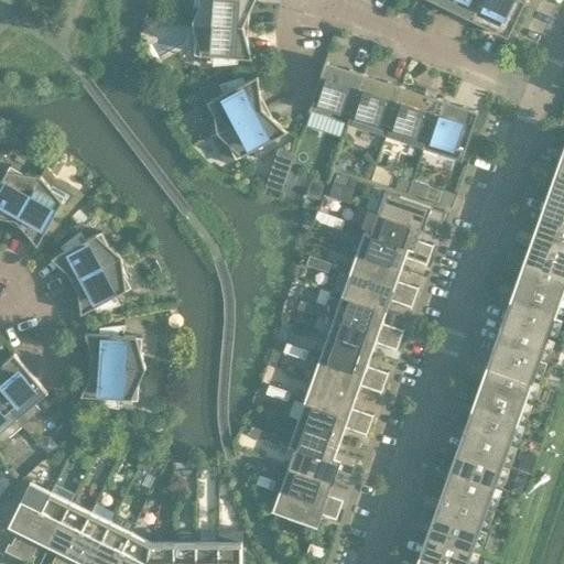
[(198,0),(198,8),(192,22),(248,26),(249,12),(255,0),(198,0)]
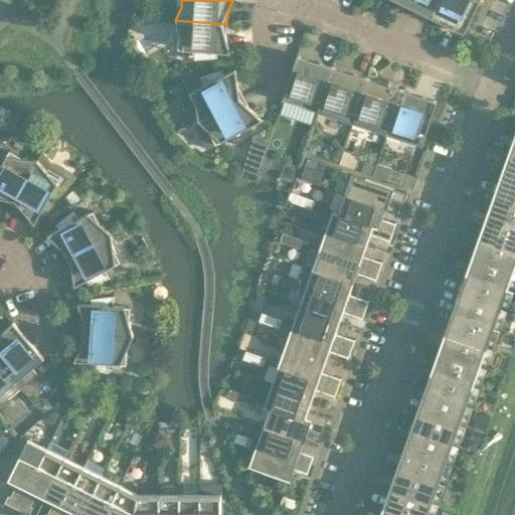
[(397,0),(397,2),(430,18),(438,0),(397,0)]
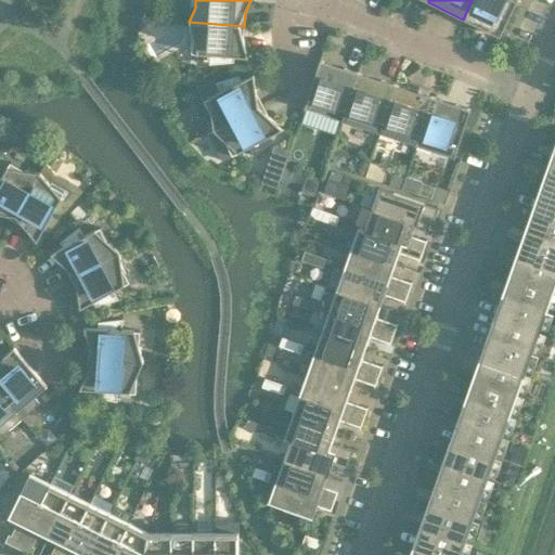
[(472,0),(463,20),(500,37),(517,0),(472,0)]
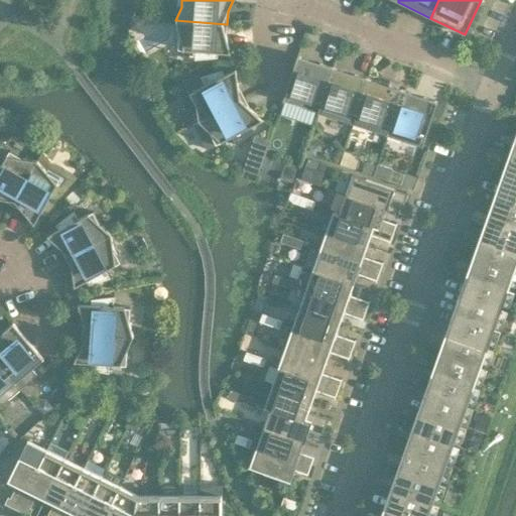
[(227,24),(175,20),(179,34),(178,49),(183,49),(183,57),(184,58),(195,57),(195,60),(210,58),(211,51),(231,53),(226,36),(227,24)]
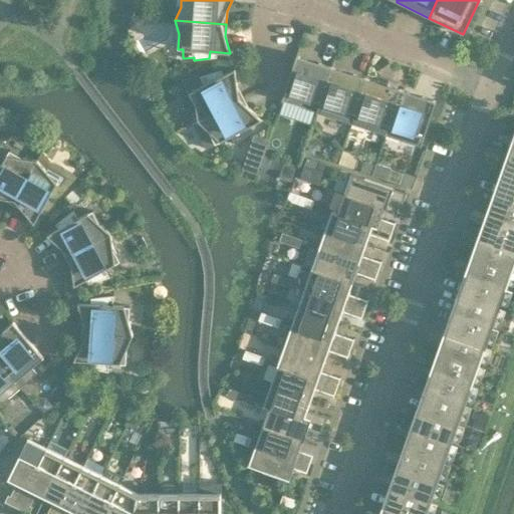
[(284,100),(279,114),(310,124),(314,110),(317,111),(331,67),(296,55),(281,100),(284,100)]
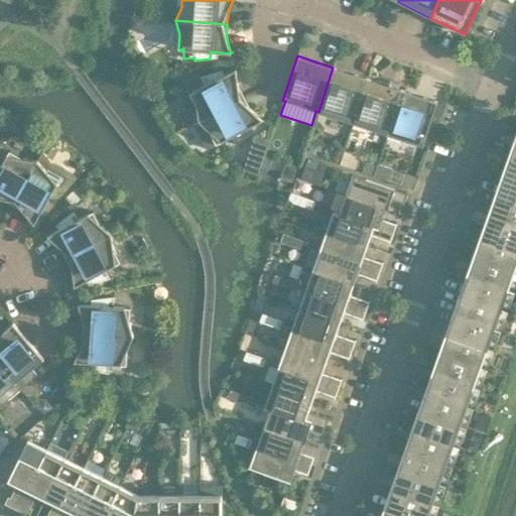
[(367,79),(333,68),(318,112),(353,123),(367,79)]
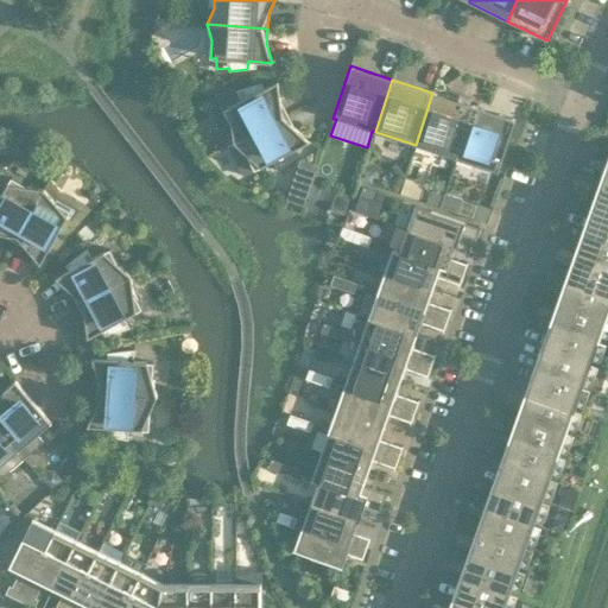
[(214,114),(229,145),(287,114),(280,101),(278,81),(257,92),(253,84),(236,90),(235,88),(215,95),(223,109),(214,114)]
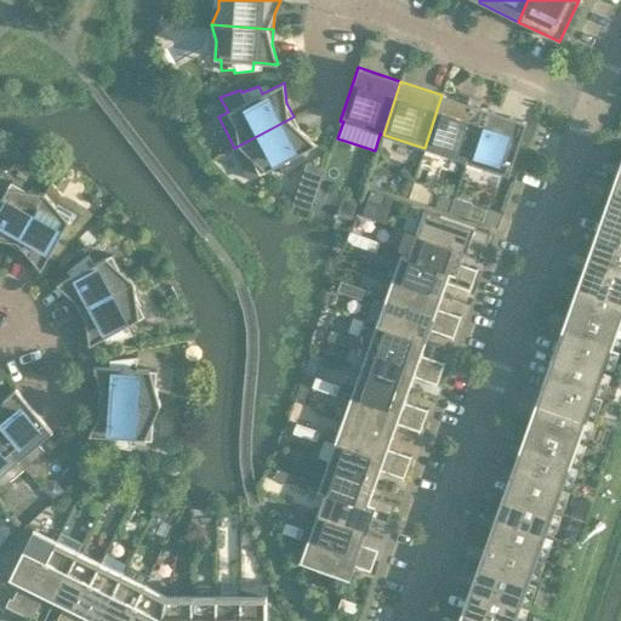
[(466,163),(484,108),(442,95),(425,148),(466,163)]
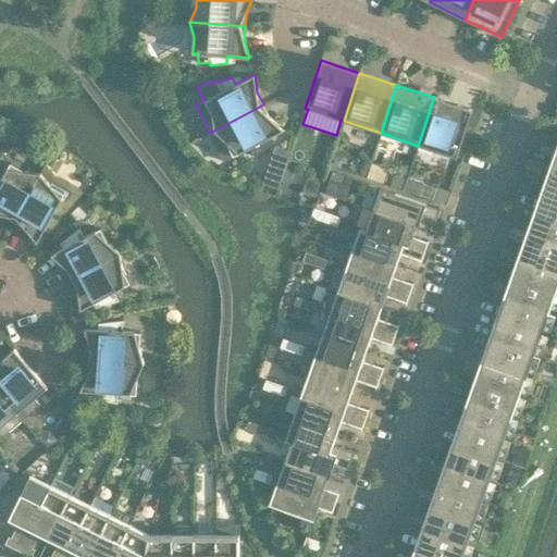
[(472,110),(434,97),(418,146),(456,158),(472,110)]
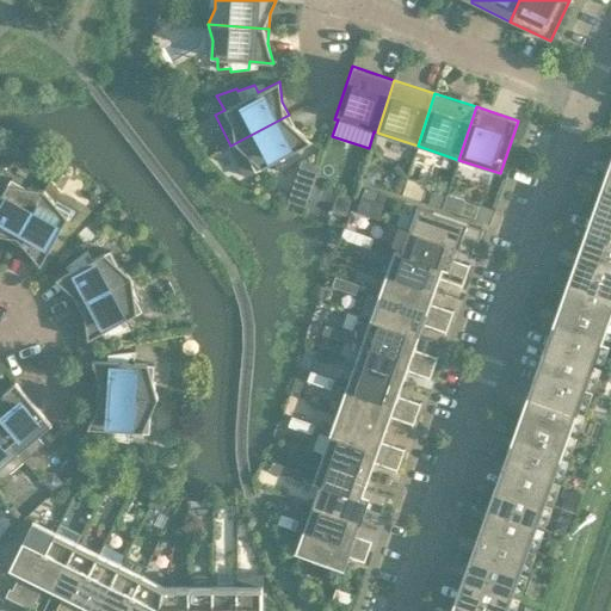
[(289,115),(230,146),(246,176),(273,161),(279,172),(294,160),(290,153),(312,142),(296,128),(289,115)]
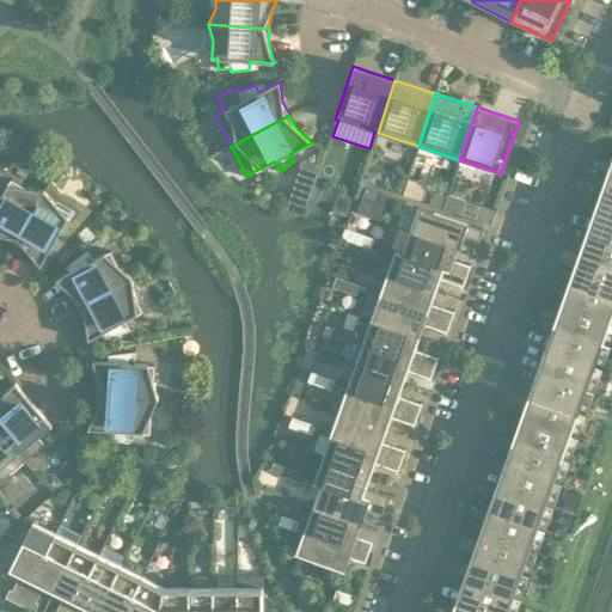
[(318,166),(307,163),(304,175),(314,178),(318,166)]
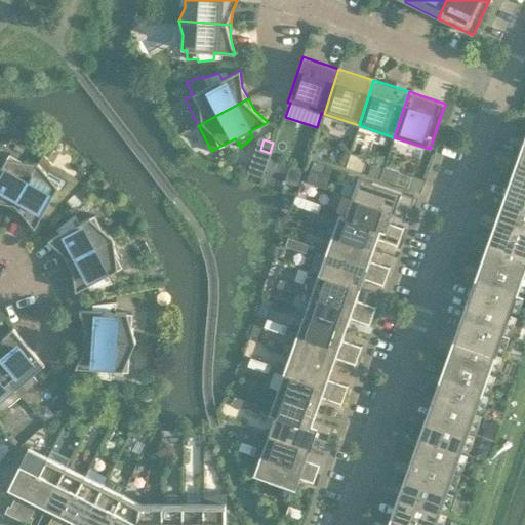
[(524,142),(523,140),(516,161),(524,163),(524,142)]
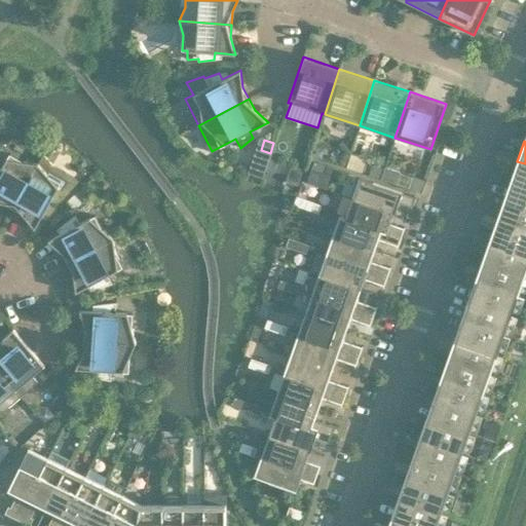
[(0,202),(1,202),(12,209),(38,163),(24,161),(9,153),(1,168),(0,167),(0,202)]
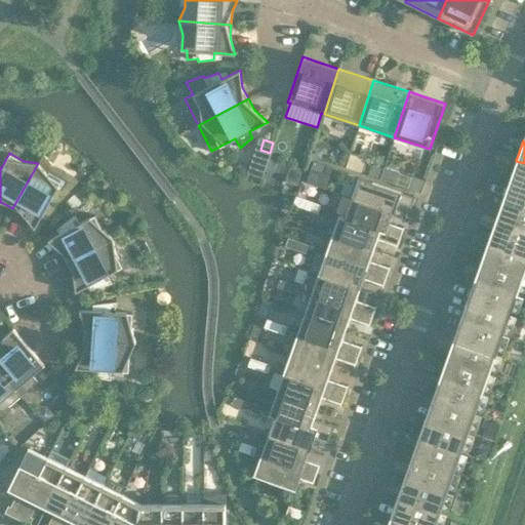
[(39,165),(38,163),(12,208),(23,215),(35,229),(44,210),(50,214),(79,179),(53,165),(44,156),(39,165)]
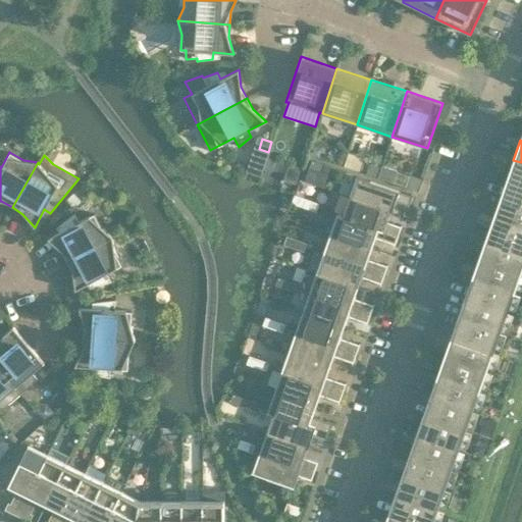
[(275,160),(267,158),(264,169),(271,172),(275,160)]
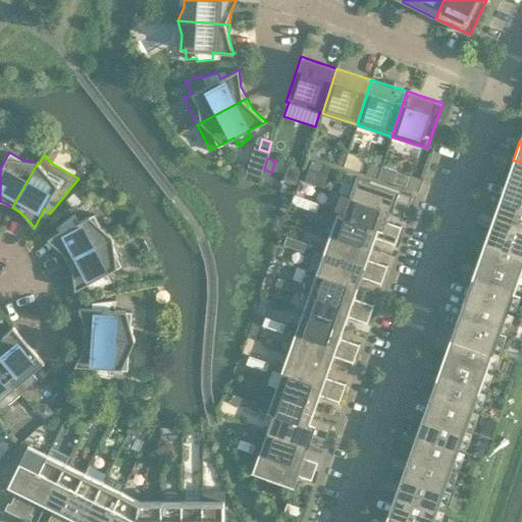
[(324,174),(326,166),(312,160),(309,169),(324,174)]
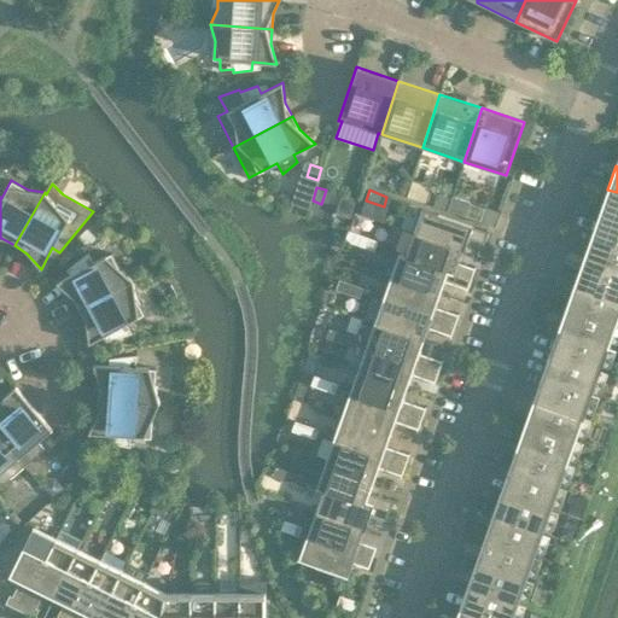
[(617,219),(617,192),(607,190),(599,213),(617,219)]
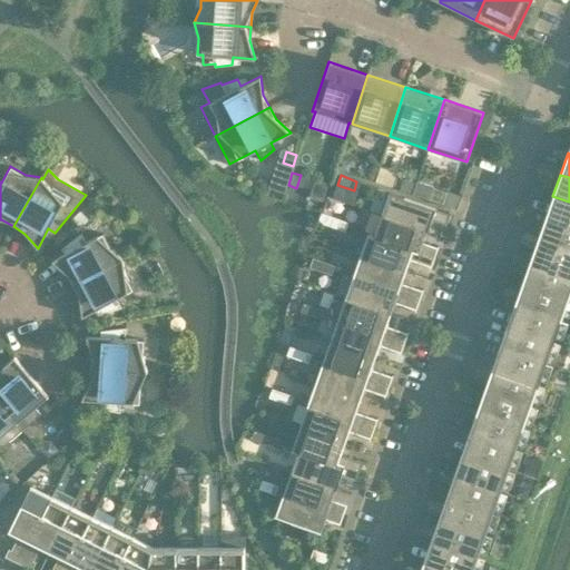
[(403,179),(400,190),(412,195),(415,183),(403,179)]
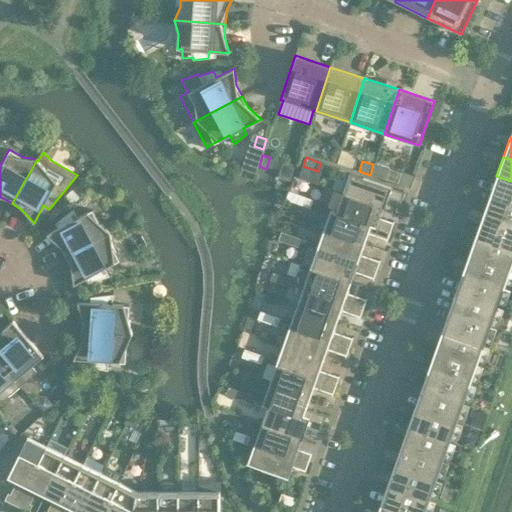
[(402,172),(397,184),(408,188),(413,176),(402,172)]
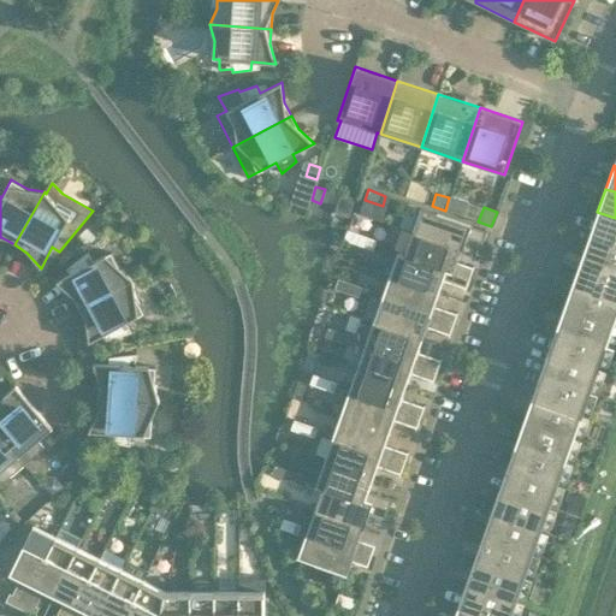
[(413,232),(461,249),(466,237),(483,243),(486,232),(471,226),(471,225),(437,213),(437,214),(421,208),(413,232)]
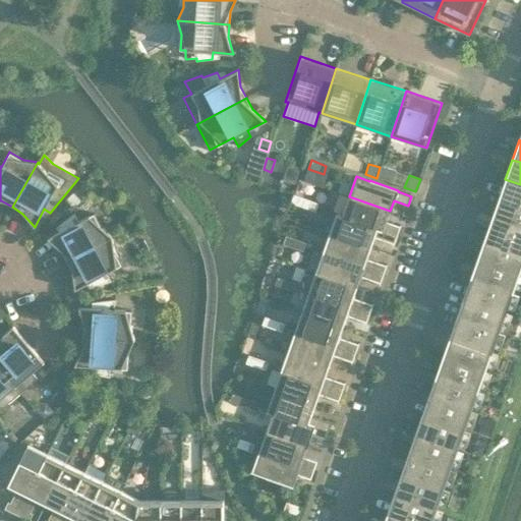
[(520,184),(505,179),(499,198),(520,207),(520,184)]
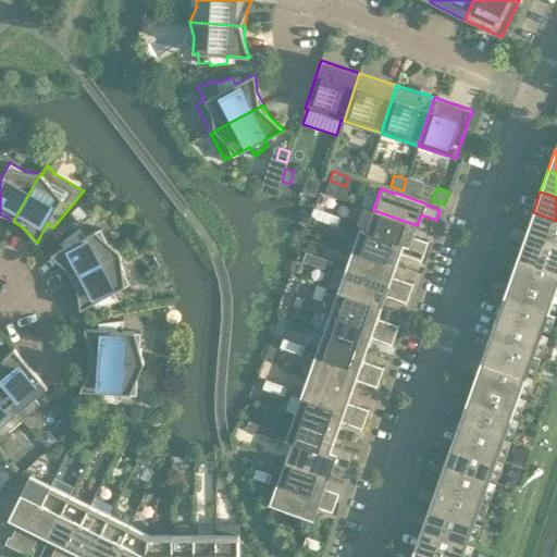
[(78,206),(71,214),(74,218),(83,210),(78,206)]
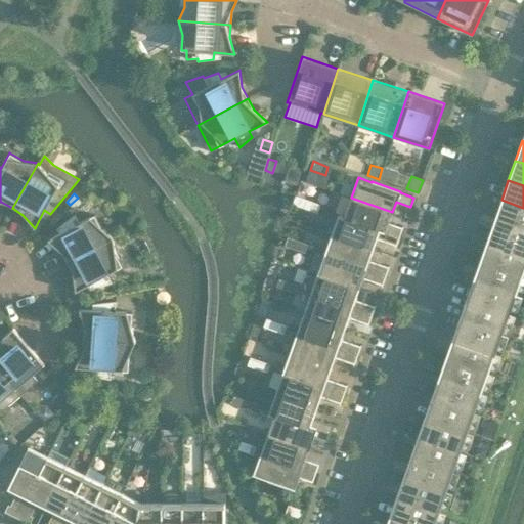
[(293,204),(302,208),(305,199),(296,195),(293,204)]
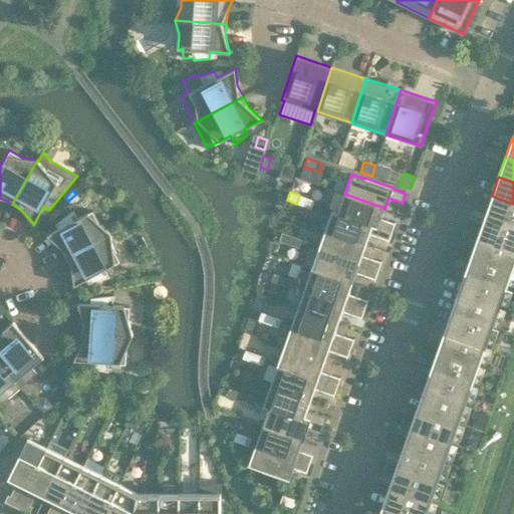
[(76,194),(68,201),(72,205),(80,198),(76,194)]
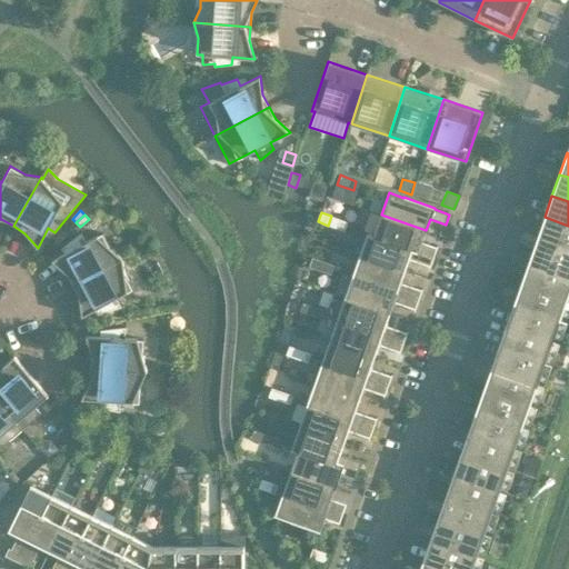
[(426,230),(381,215),(375,235),(368,232),(368,233),(433,257),(438,247),(422,242),(426,230)]
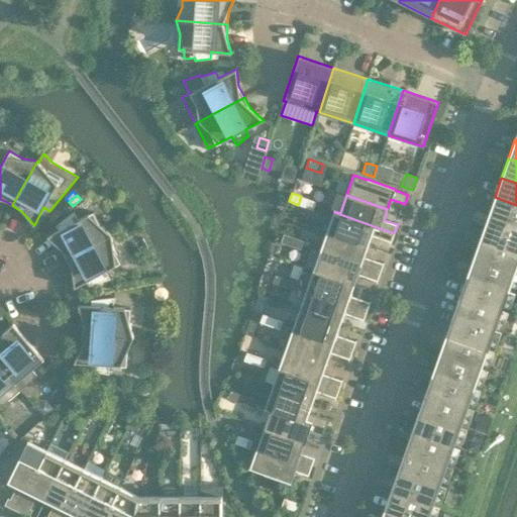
[(316,202),(301,196),(298,205),(313,210),(316,202)]
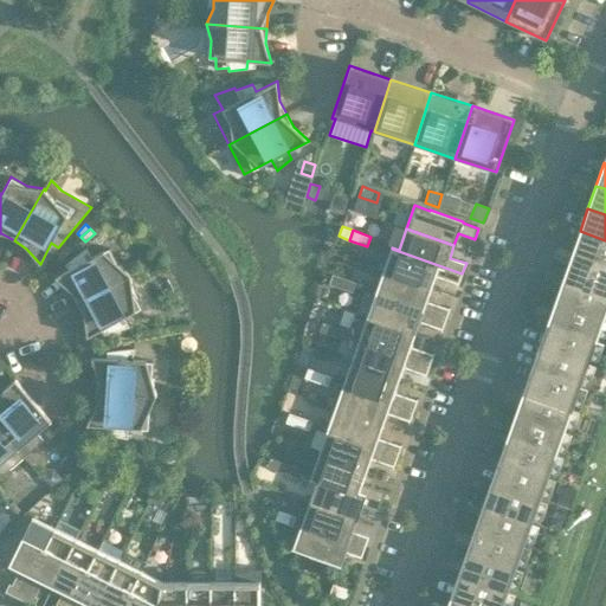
[(605,265),(605,240),(580,231),(572,253),(605,265)]
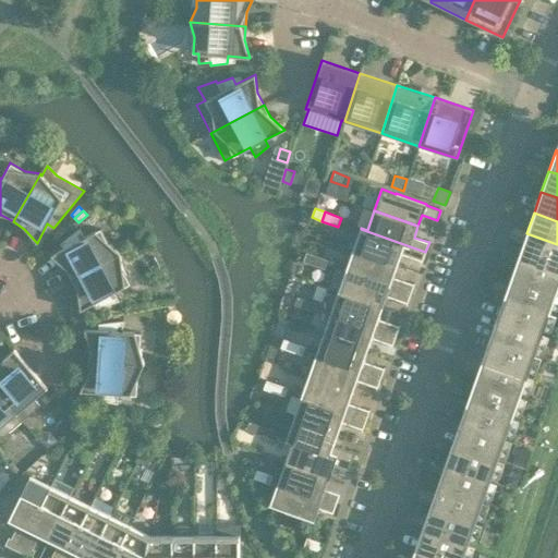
[(71,279),(120,253),(108,243),(100,228),(84,237),(80,228),(67,239),(70,245),(50,255),(64,267),(71,279)]
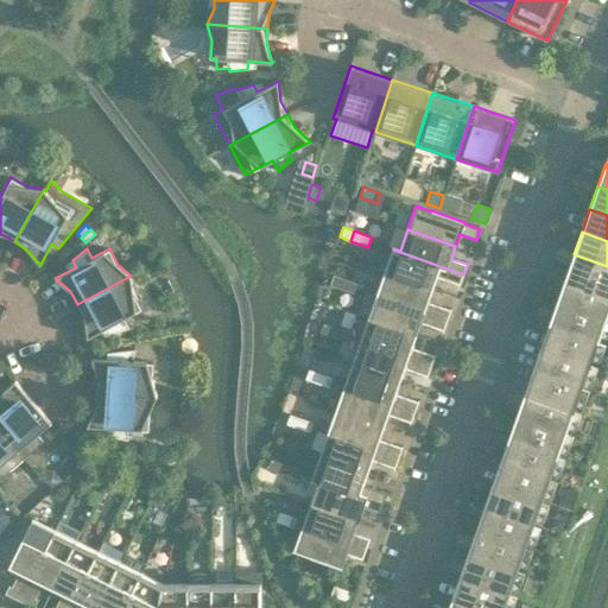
[(463,274),(393,249),(385,273),(432,290),(437,278),(460,286),(463,274)]
